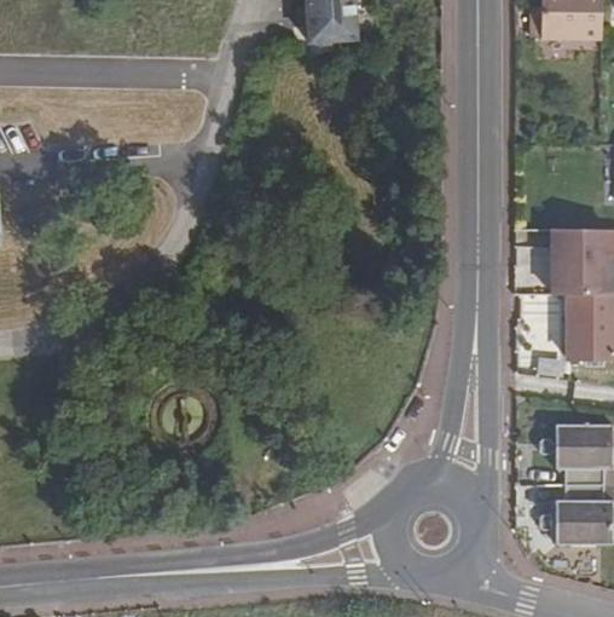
[(311,0),(313,39),(359,36),(357,0),(311,0)]
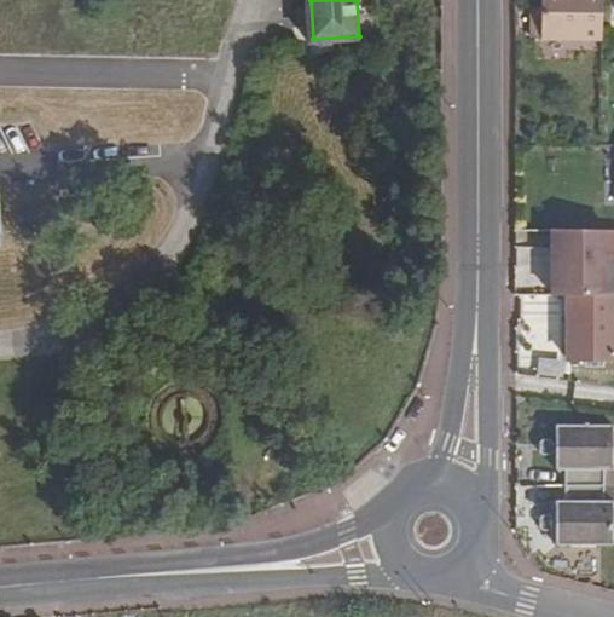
[(540,0),(540,6),(540,32),(540,39),(602,39),(602,0),(540,0)]
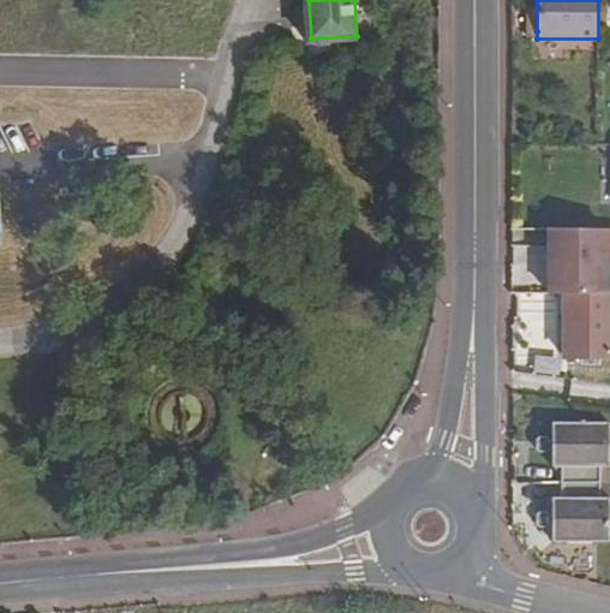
[(524,272),(540,273),(540,239),(524,239),(524,272)]
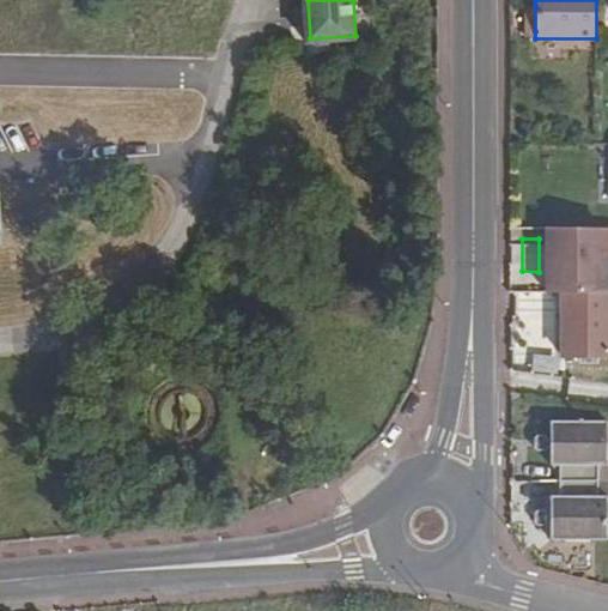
[(566,355),(607,356),(607,295),(567,294),(566,355)]
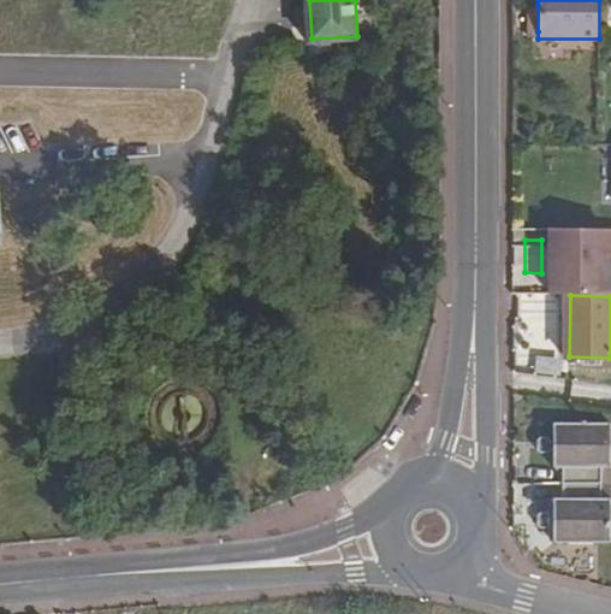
[(538,371),(563,372),(564,355),(539,354),(538,371)]
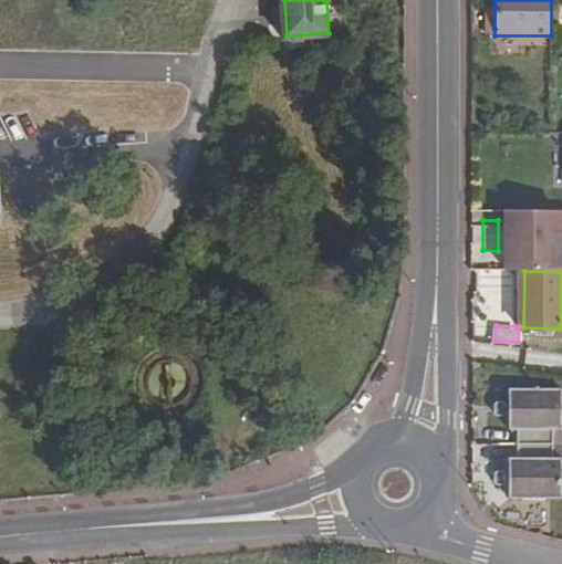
[(517,442),(553,442),(553,428),(561,428),(561,388),(509,387),(509,404),(505,404),(502,401),(498,400),(495,404),(495,410),(498,414),(501,415),(505,413),(509,411),(509,428),(517,428),(517,442)]
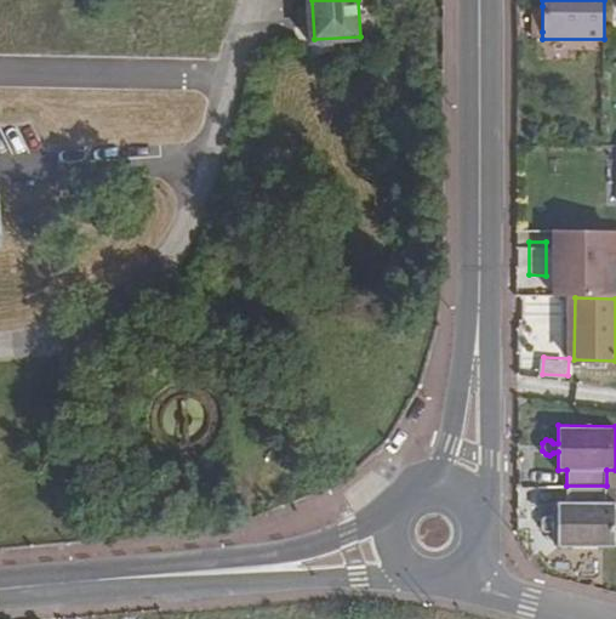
[(606,486),(566,486),(566,503),(558,503),(557,520),(552,520),(549,517),(546,517),(542,521),(542,528),(545,532),(549,532),(553,528),(557,529),(557,546),(614,547),(615,501),(605,501),(606,486)]
